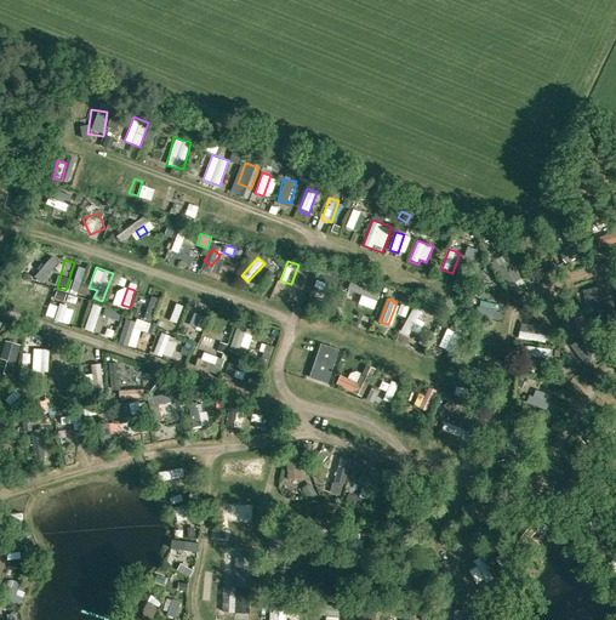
[(163,314),(170,317),(164,329),(172,333),(184,308),(170,300),(163,314)]
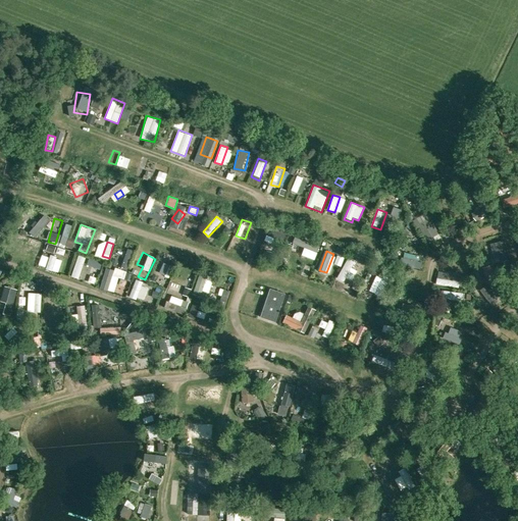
[(51,255),(50,258),(42,256),(39,265),(58,271),(62,258),(51,255)]
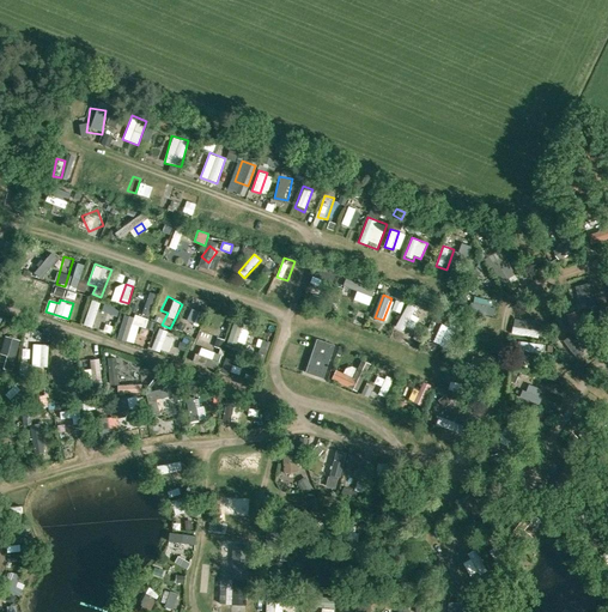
[(99,309),(107,311),(109,304),(91,300),(84,325),(93,327),(99,309)]
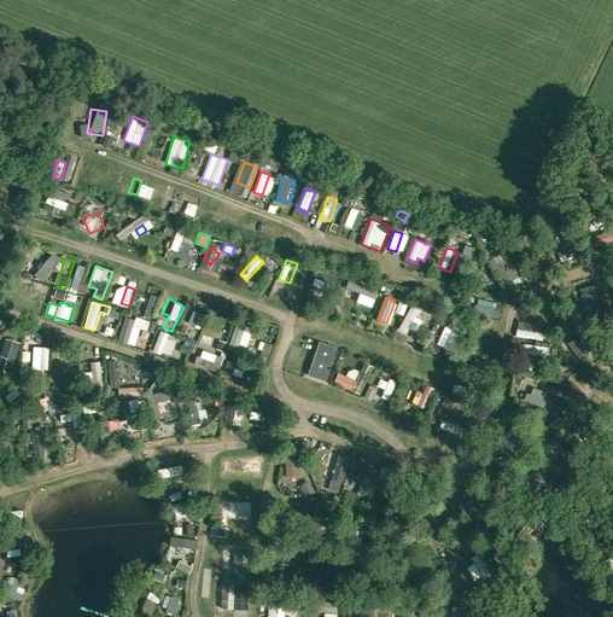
[(412,335),(421,320),(410,313),(401,327),(412,335)]
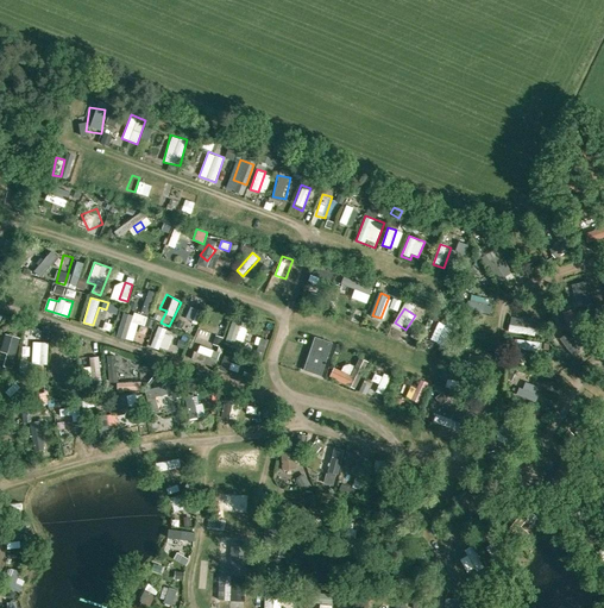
[(436,324),(441,313),(433,309),(428,319),(436,324)]
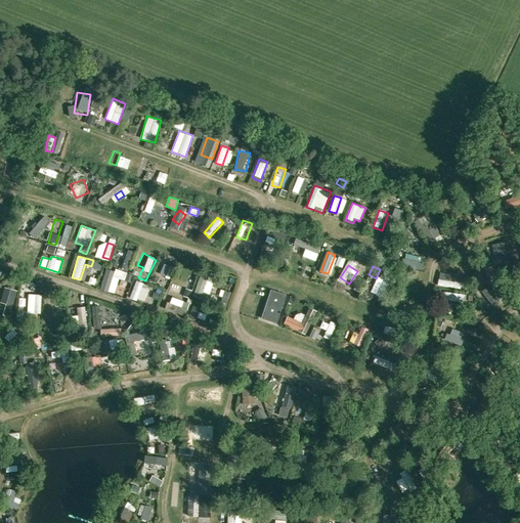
[(102,288),(114,292),(118,279),(125,281),(127,272),(109,267),(102,288)]
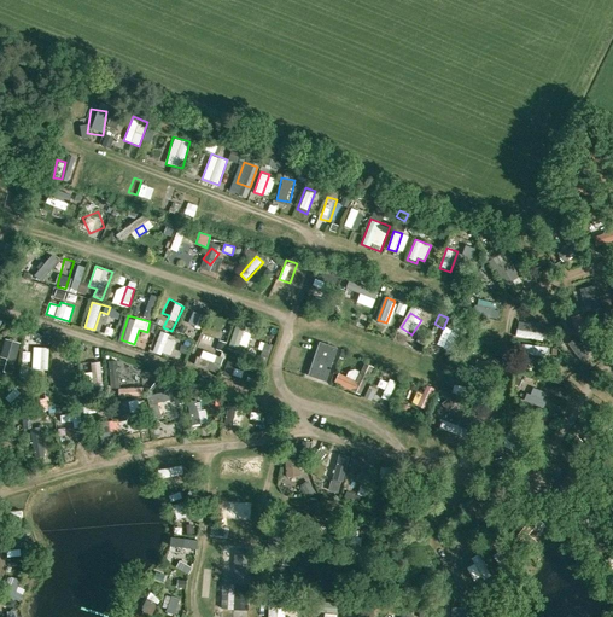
[(152,353),(163,356),(170,333),(161,330),(152,353)]
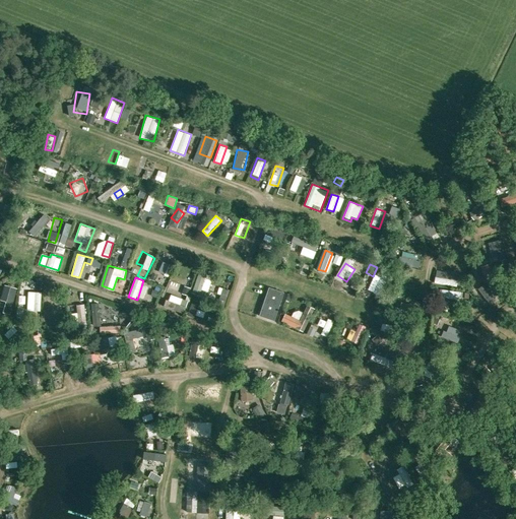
[(183,292),(184,286),(173,283),(172,289),(183,292)]
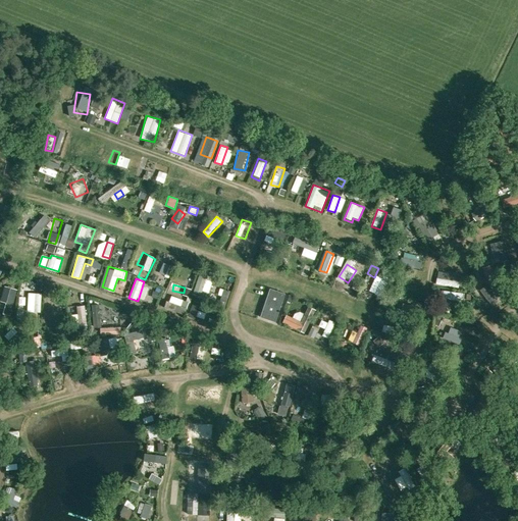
[(1,301),(5,301),(3,313),(11,315),(16,290),(3,288),(1,301)]
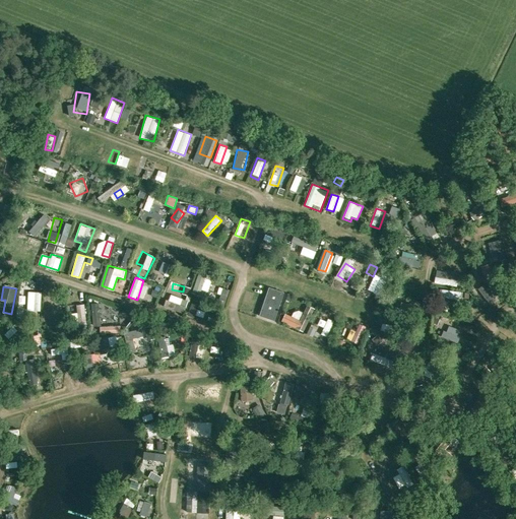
[(270,319),(280,290),(265,286),(255,314),(270,319)]
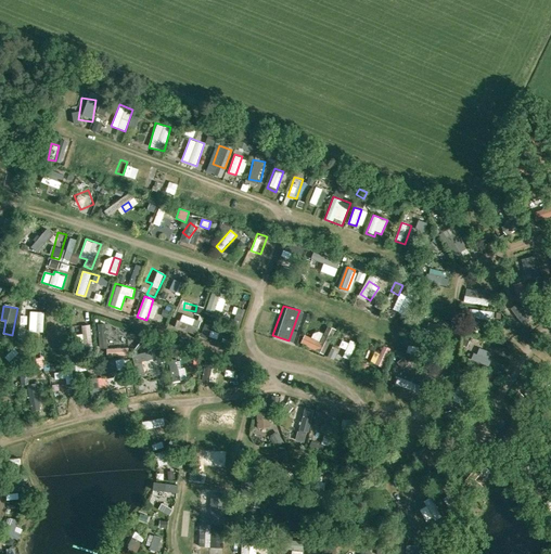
[(471,310),(471,319),(484,319),(484,310),(471,310)]
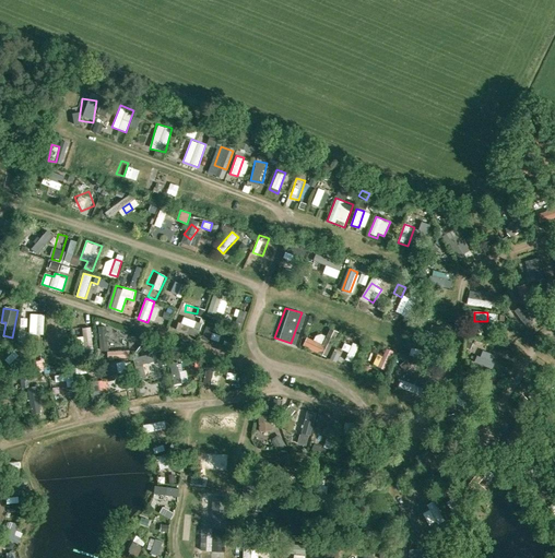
[(387,348),(384,356),(377,354),(374,366),(387,370),(393,351),(387,348)]
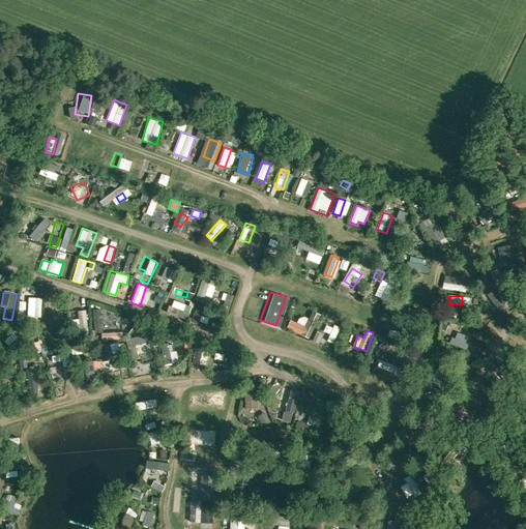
[(172,350),(171,343),(162,344),(164,363),(177,362),(176,350),(172,350)]
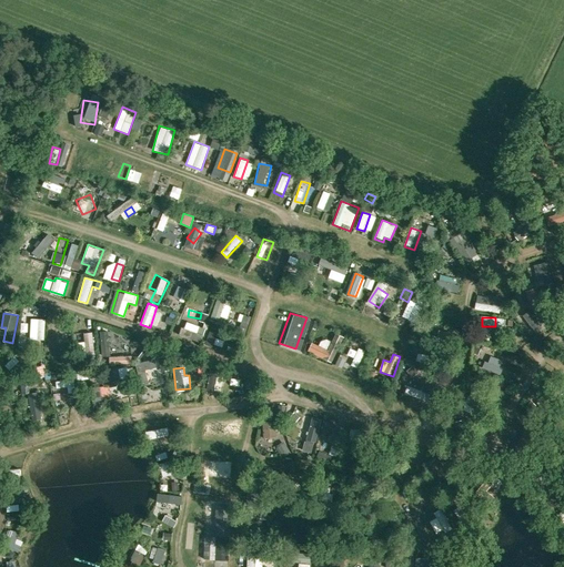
[(205,390),(213,391),(218,372),(211,370),(205,390)]
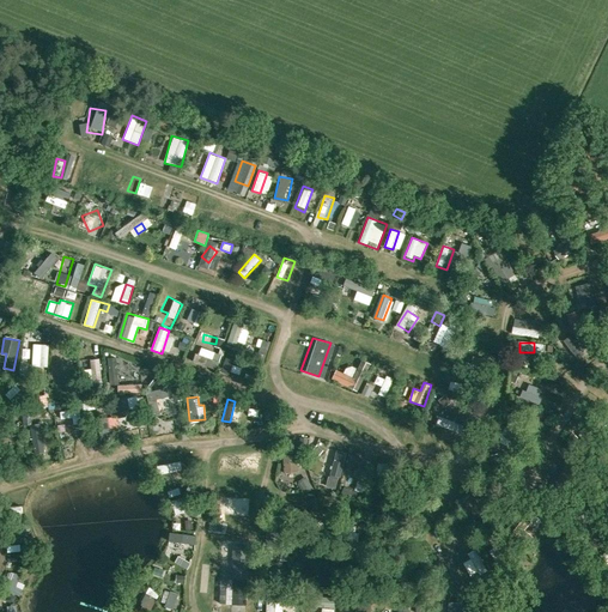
[(157,428),(164,426),(163,401),(154,403),(157,428)]
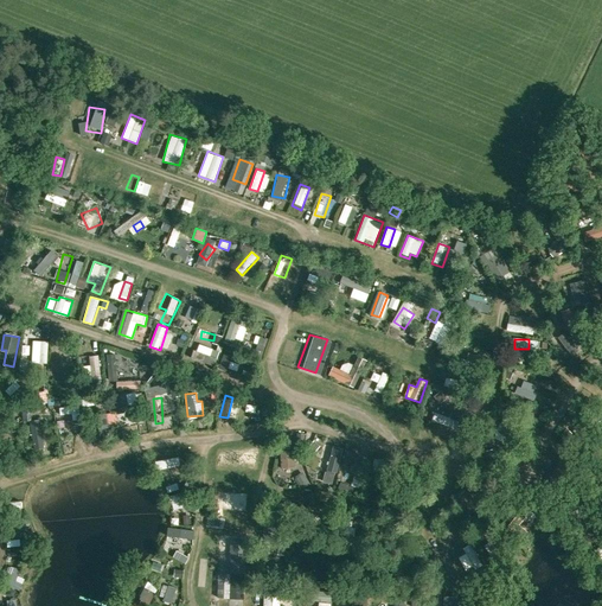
[(75,406),(59,407),(59,415),(75,415),(75,406)]
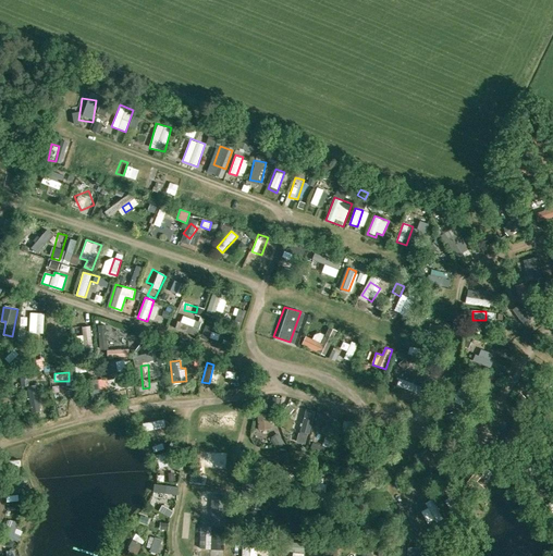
[(105,378),(97,380),(100,392),(108,390),(105,378)]
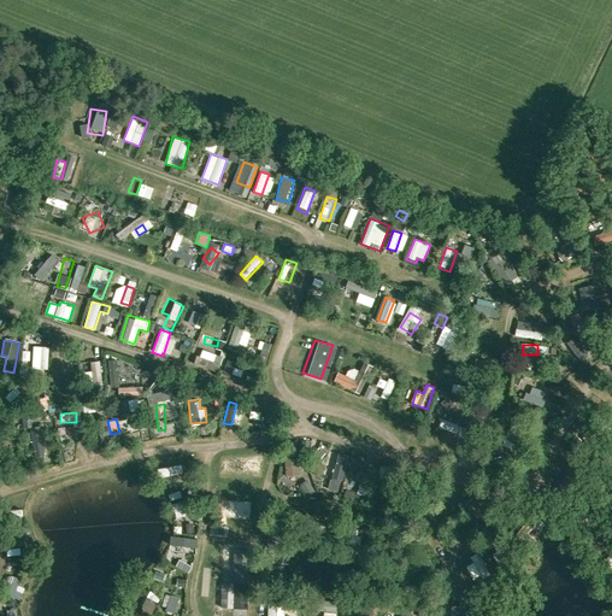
[(441,421),(439,428),(448,432),(451,424),(441,421)]
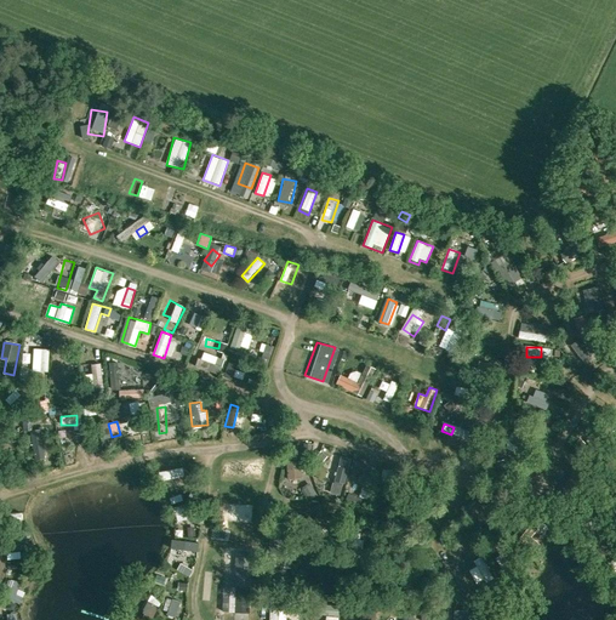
[(334,476),(343,481),(353,459),(342,455),(334,476)]
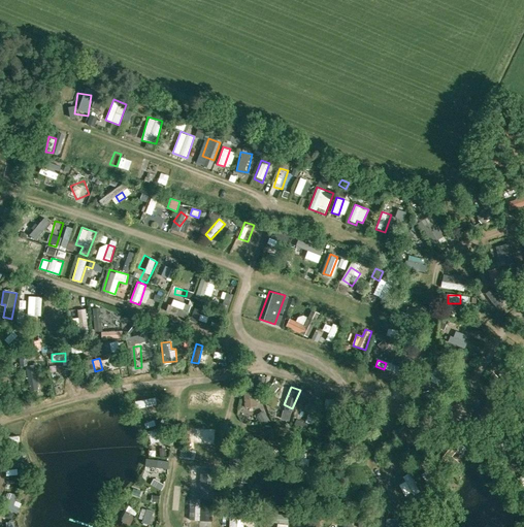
[(257,390),(244,390),(246,409),(258,408),(257,390)]
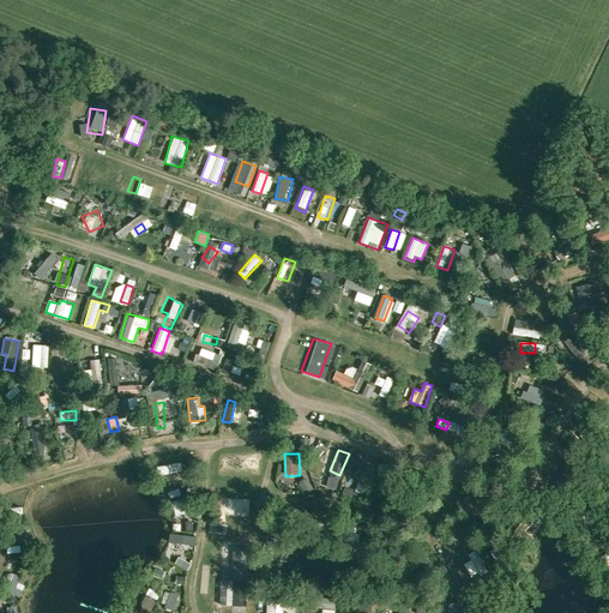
[(174,516),(186,514),(182,499),(172,502),(174,516)]
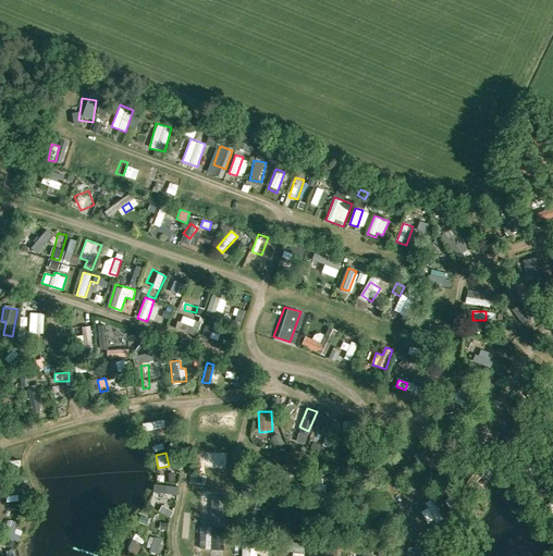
[(220,550),(222,496),(207,495),(206,548),(220,550)]
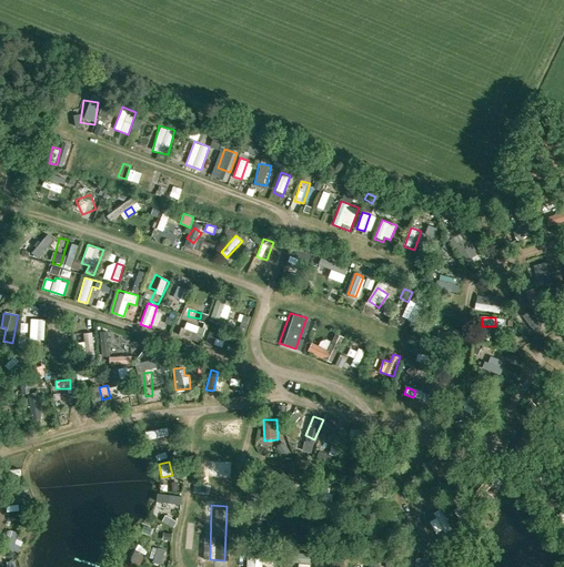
[(436,518),(431,519),(434,530),(446,526),(441,508),(434,510),(436,518)]
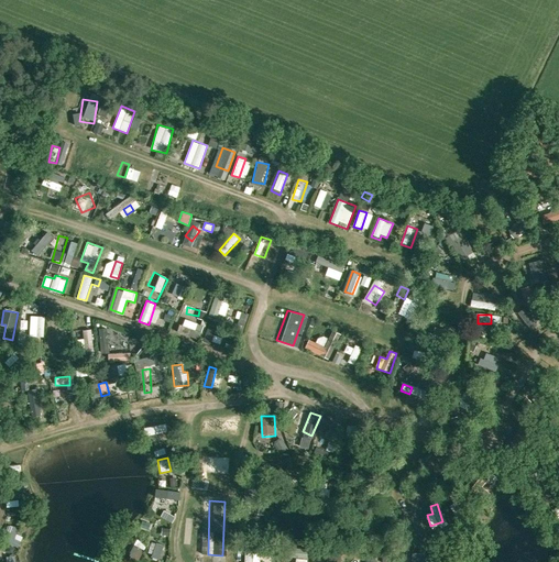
[(136,554),(140,548),(143,542),(131,536),(124,548),(125,548),(136,554)]
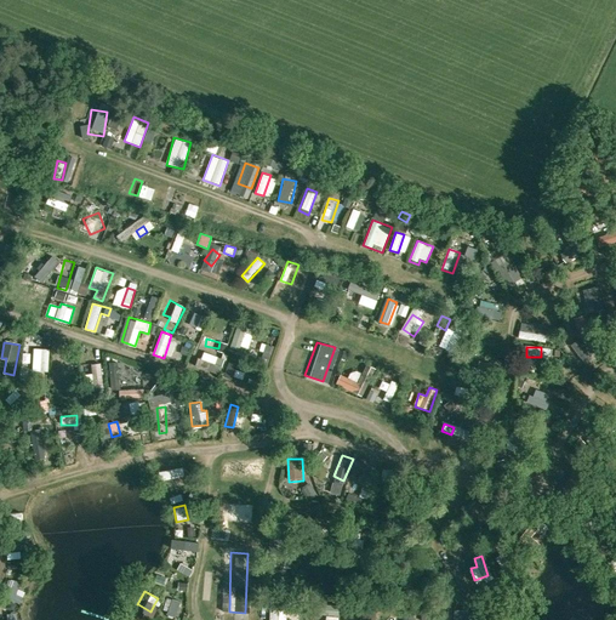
[(433,619),(446,619),(448,607),(434,607),(433,619)]
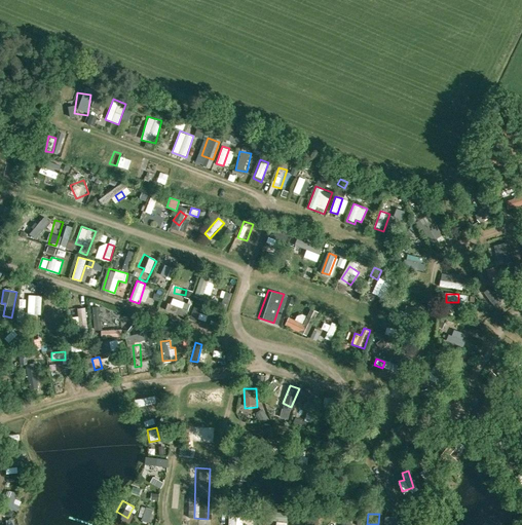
[(395,524),(396,516),(384,515),(383,524),(395,524)]
